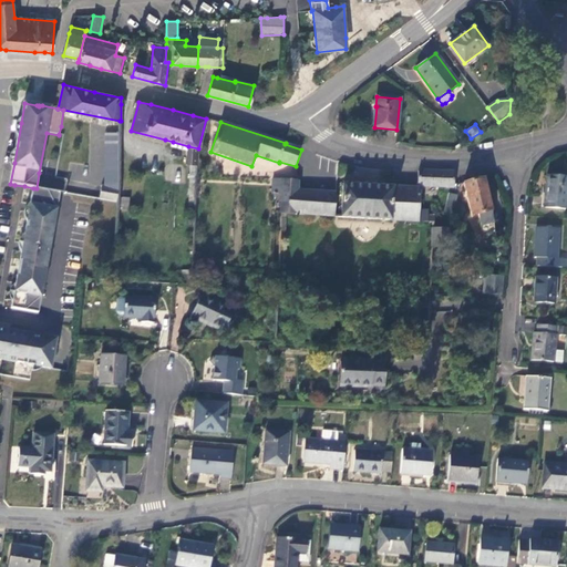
[(105,134),(104,186),(119,188),(120,134),(105,134)]
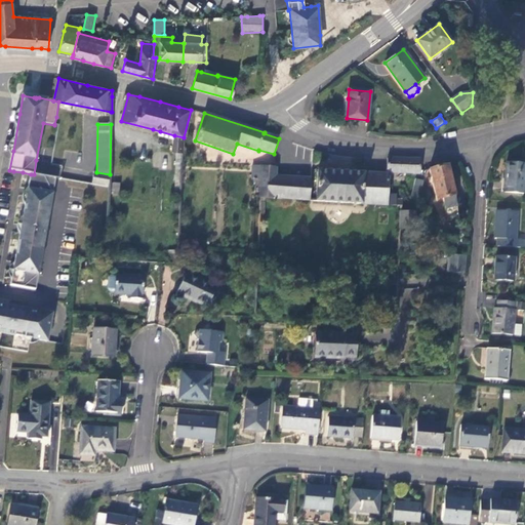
[(174,135),(174,139),(172,152),(183,153),(184,137),(174,135)]
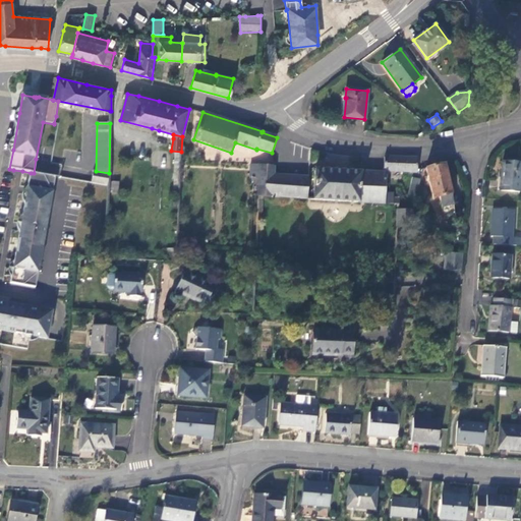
[(165,167),(166,158),(153,157),(153,166),(165,167)]
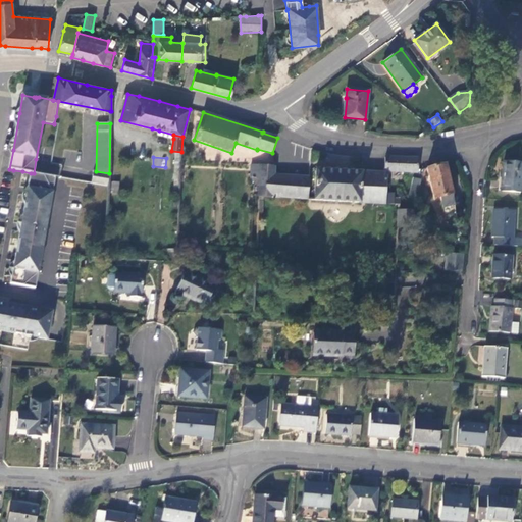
[(418,158),(385,157),(384,172),(386,172),(417,173),(418,158)]
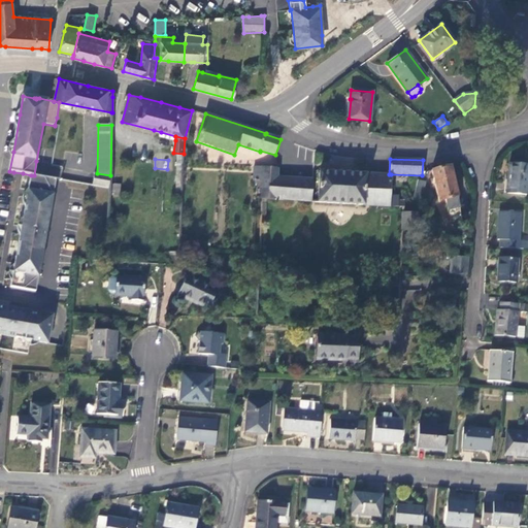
[(527,195),(527,185),(527,166),(508,164),(506,194),(527,195)]
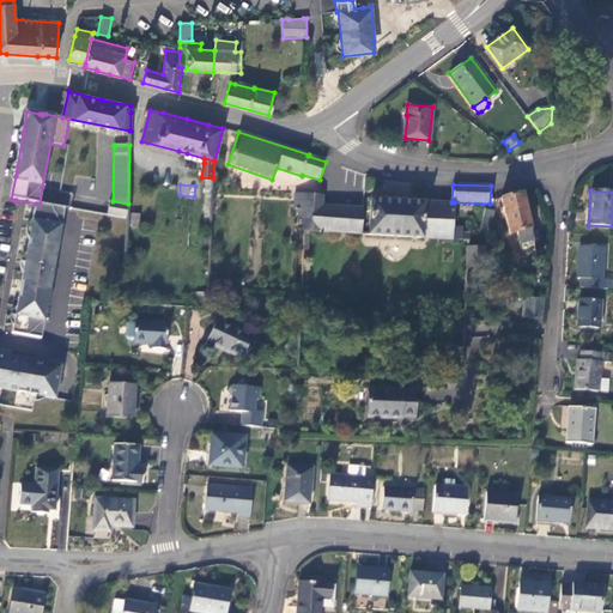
[(523,193),(501,198),(509,234),(517,232),(521,256),(535,253),(532,230),(523,193)]
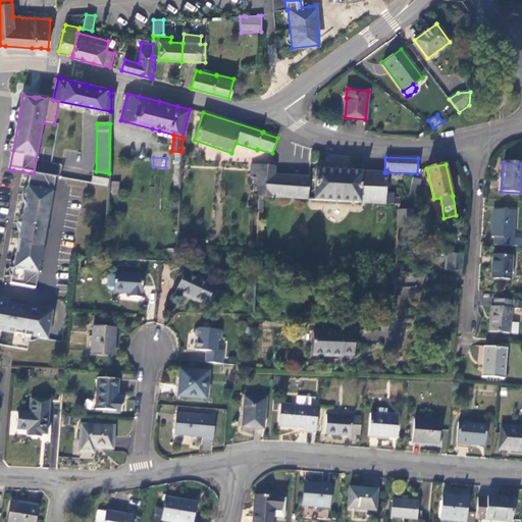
[(259,179),(258,197),(259,197),(308,200),(309,177),(274,175),(274,167),(259,165),(259,179)]
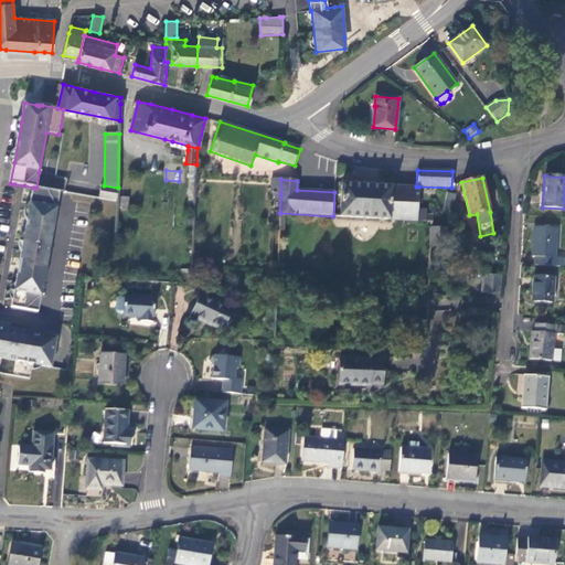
[(342,183),(340,216),(416,221),(416,214),(417,204),(408,203),(408,209),(398,209),(398,203),(390,203),(391,187),(342,183)]
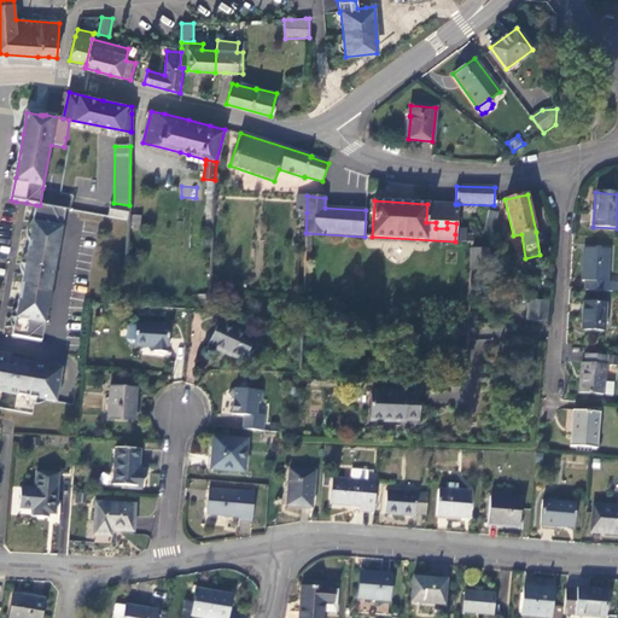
[(111,203),(108,217),(128,221),(129,205),(114,203),(111,203)]
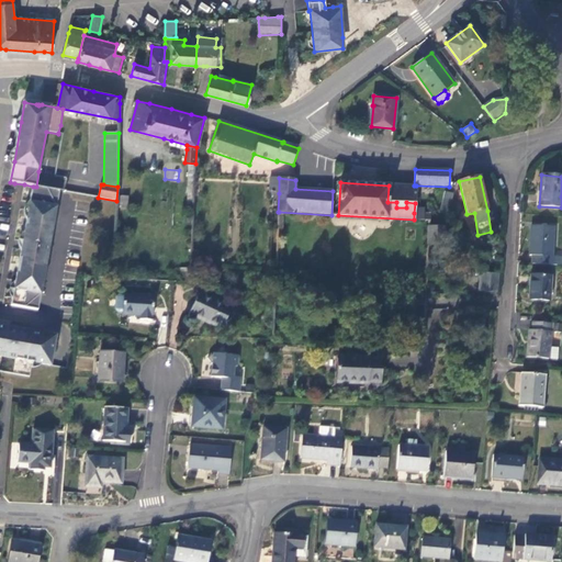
[(406,202),(415,203),(415,187),(390,186),(389,186),(388,202),(396,202),(396,208),(406,208),(406,202)]
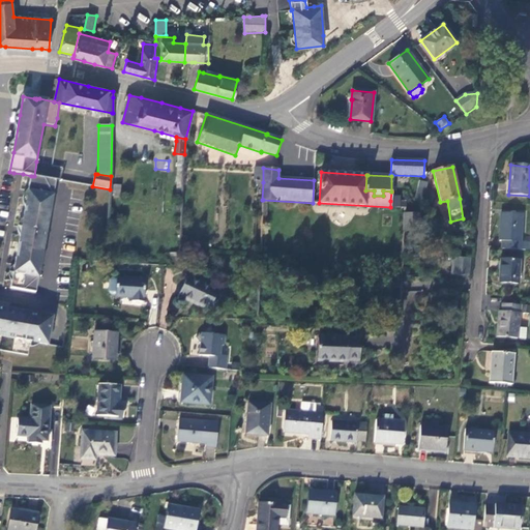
[(56,180),(34,176),(31,176),(28,192),(29,192),(28,195),(28,199),(22,232),(15,270),(12,282),(11,282),(10,289),(35,293),(56,180)]
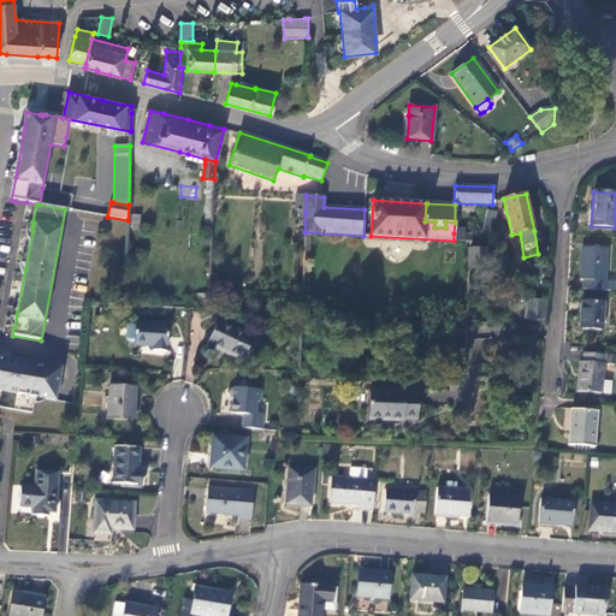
[(298,211),(296,211),(294,212),(292,214),(292,217),(292,218),(294,220),(295,221),(297,223),(300,223),(301,221),(302,220),(303,218),(303,215),(303,214),(302,212),(300,211),(298,211)]
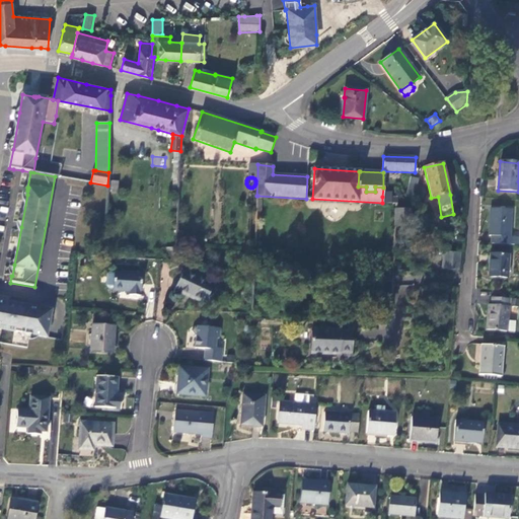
[(412,177),(406,194),(415,196),(419,179),(412,177)]
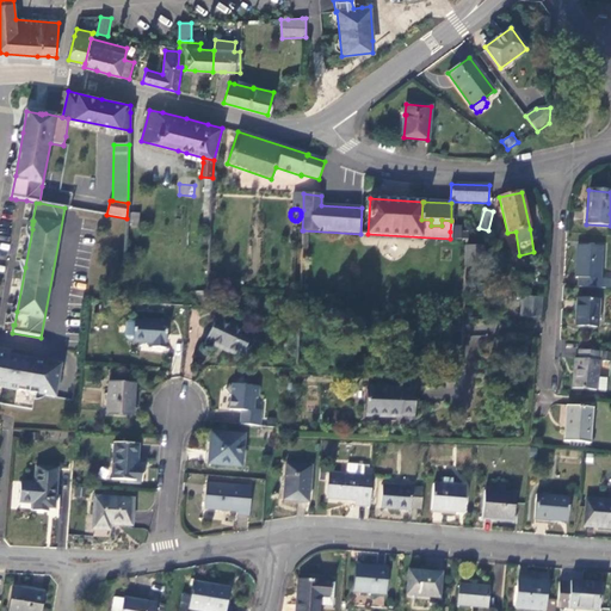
[(140,213),(131,211),(130,223),(139,224),(140,213)]
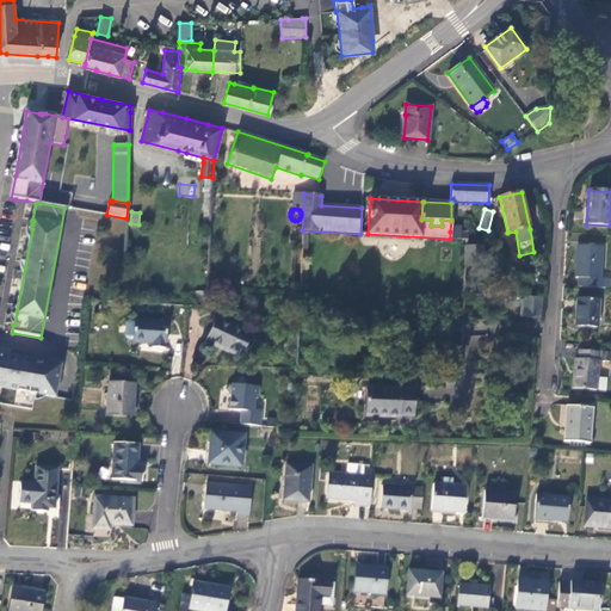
[(483,247),(466,246),(464,266),(466,266),(482,267),(483,247)]
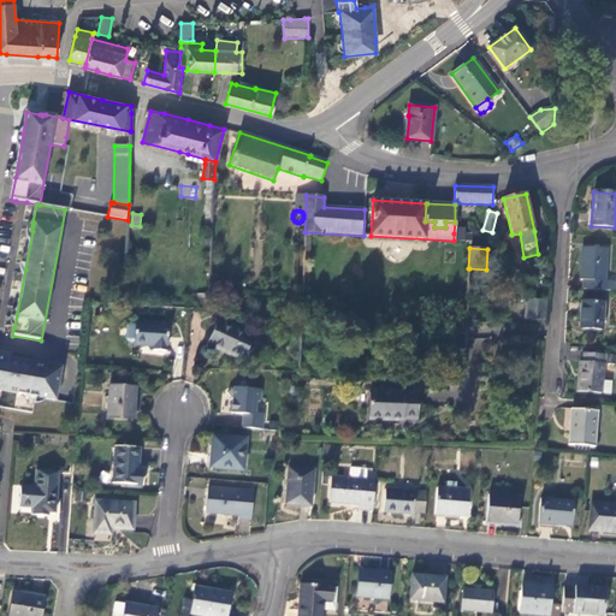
[(585,280),(584,290),(615,291),(615,284),(615,282),(605,282),(606,249),(582,248),(580,280),(585,280)]
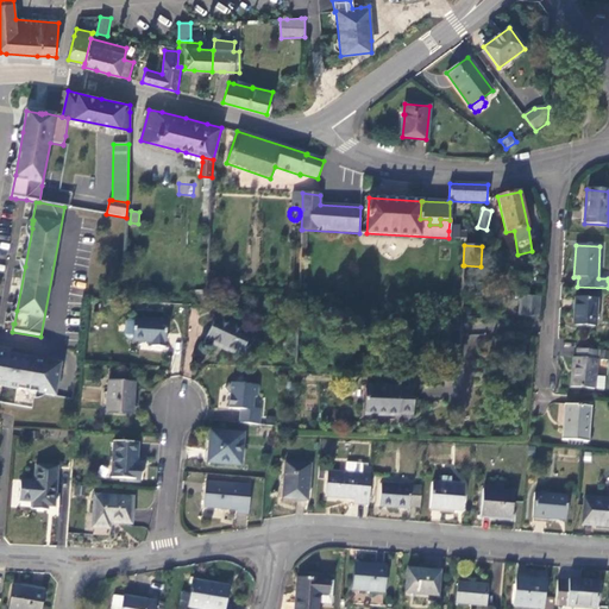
[(540,297),(521,296),(519,315),(539,316),(540,297)]
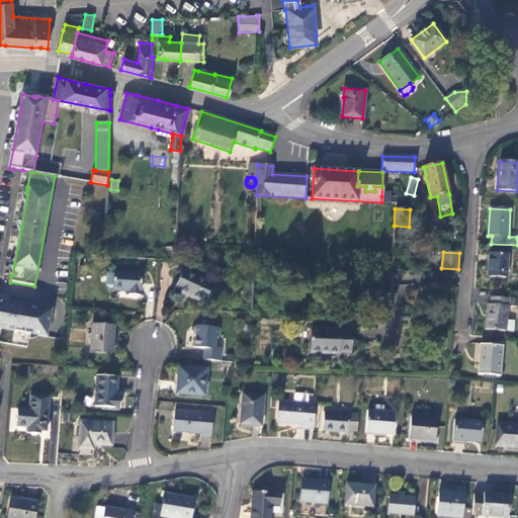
[(507,255),(490,254),(489,276),(506,277),(507,255)]
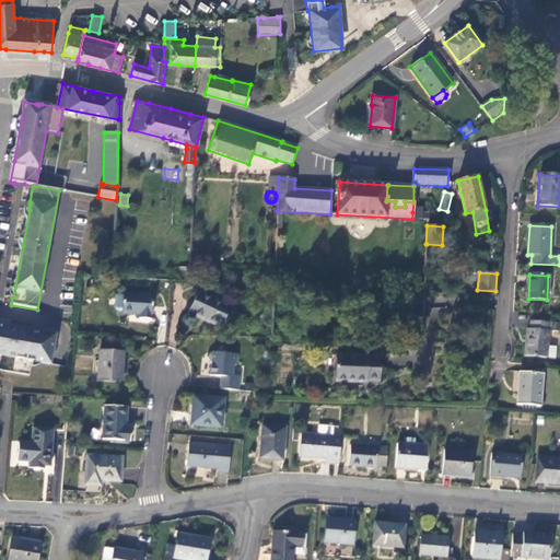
[(188,313),(221,328),(232,306),(198,291),(188,313)]
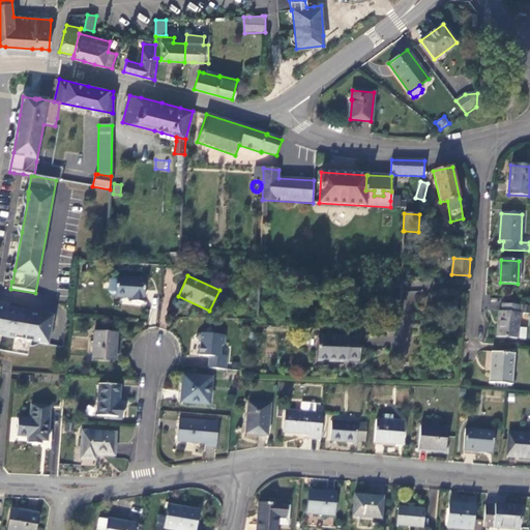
[(145,278),(116,276),(116,278),(115,297),(133,298),(131,302),(143,303),(145,278)]
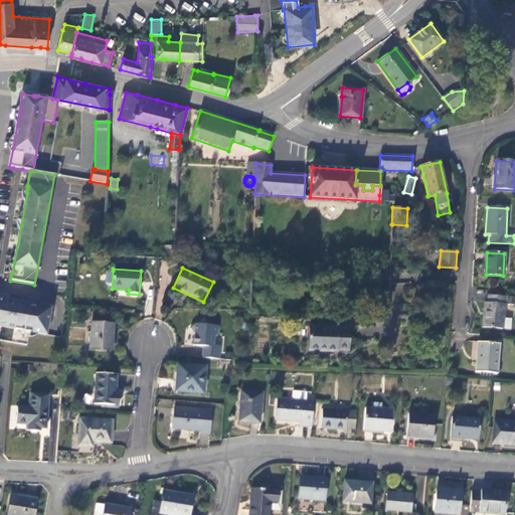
[(107,289),(112,289),(113,271),(108,270),(106,273),(105,284),(107,289)]
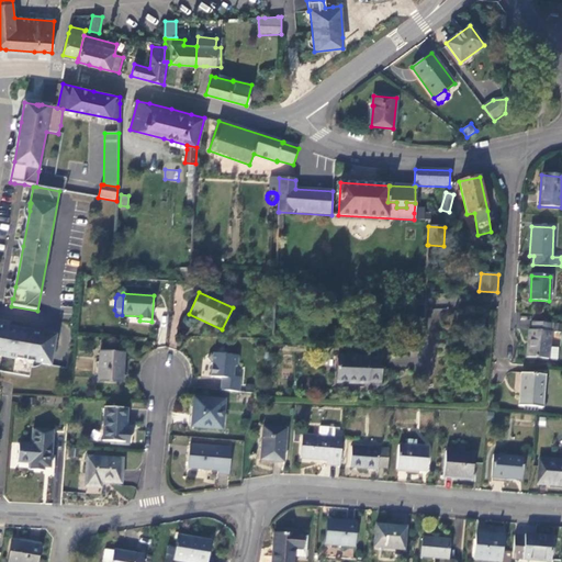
[(10,324),(9,327),(31,332),(32,326),(12,323),(11,323),(10,324)]
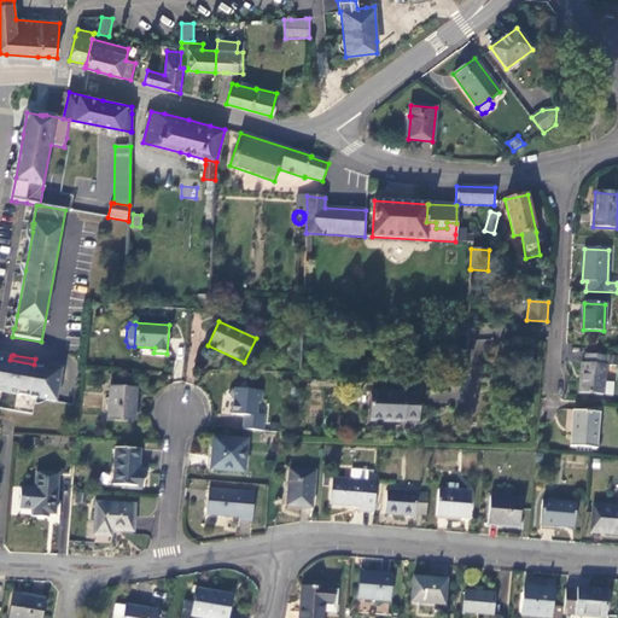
[(604,395),(605,382),(606,366),(617,367),(617,357),(607,356),(586,355),(586,363),(582,363),(579,394),(604,395)]
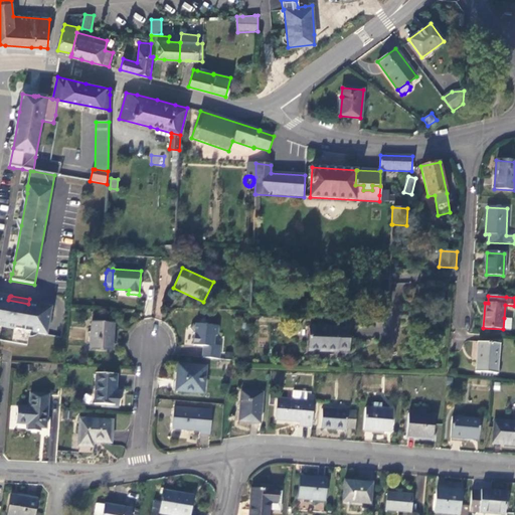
[(10,301),(8,300),(7,300),(0,298),(0,340),(27,346),(29,332),(46,335),(51,308),(35,305),(28,304),(10,301)]
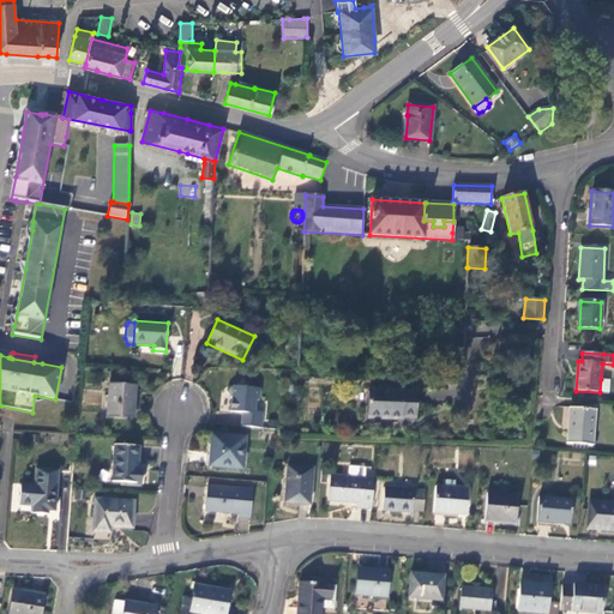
[(611,380),(601,379),(600,392),(609,393),(611,380)]
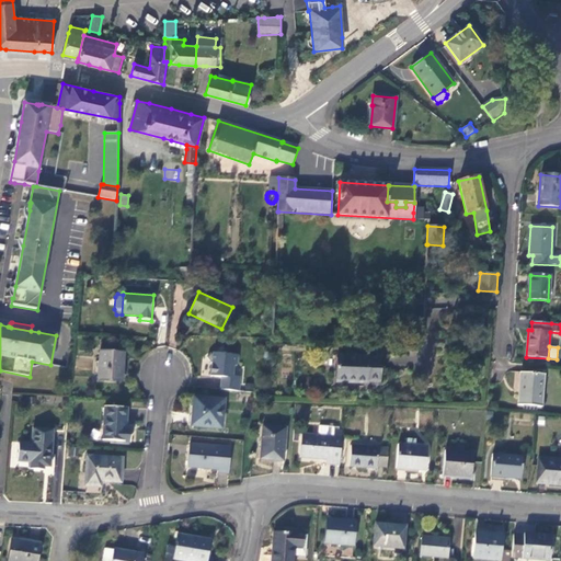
[(124,352),(100,351),(98,380),(122,382),(124,352)]
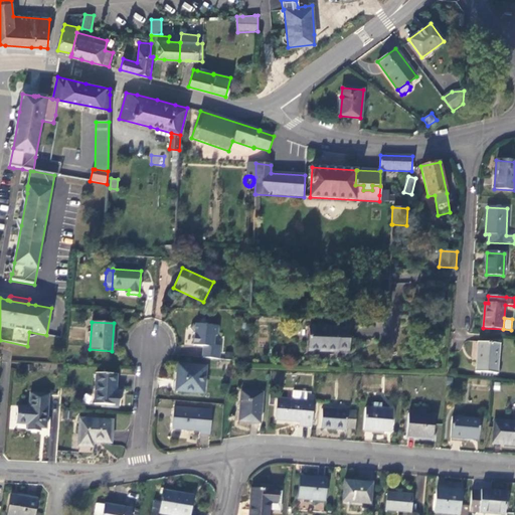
[(191,349),(197,350),(210,351),(212,351),(214,325),(194,323),(191,349)]
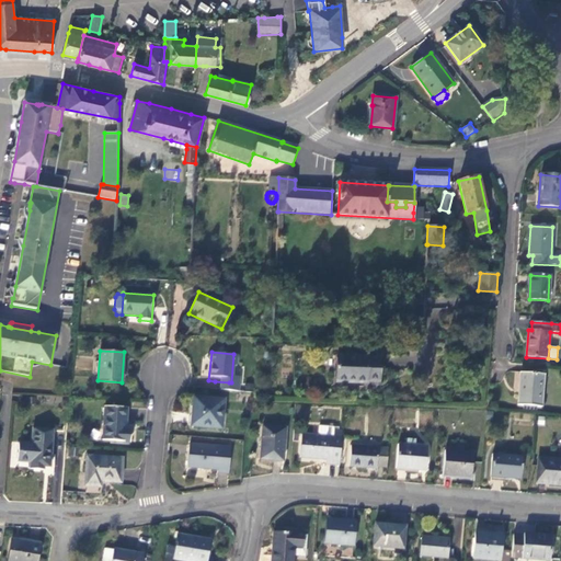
[(380,382),(381,358),(369,357),(369,356),(338,355),(336,382),(368,384),(368,382),(380,382)]
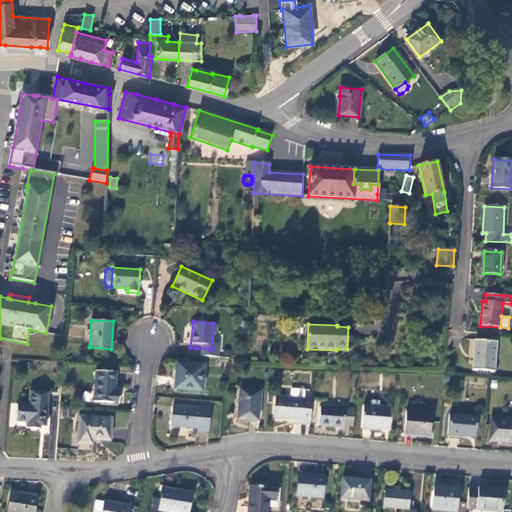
[(475,340),(473,370),(494,372),(497,342),(475,340)]
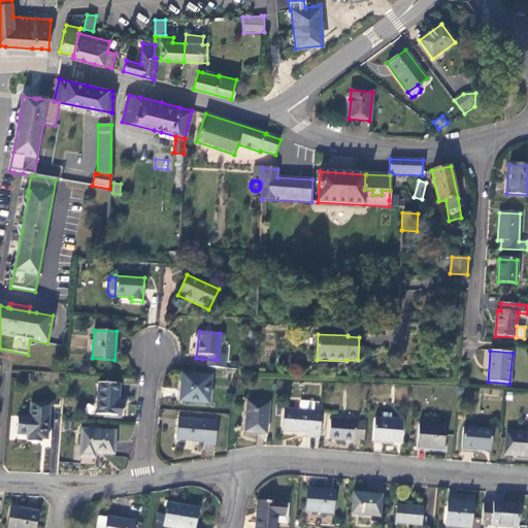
[(215,367),(216,360),(202,359),(201,366),(215,367)]
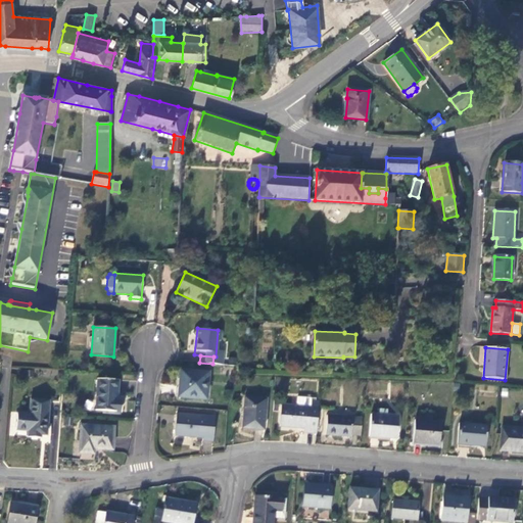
[(206,399),(208,373),(181,371),(178,397),(206,399)]
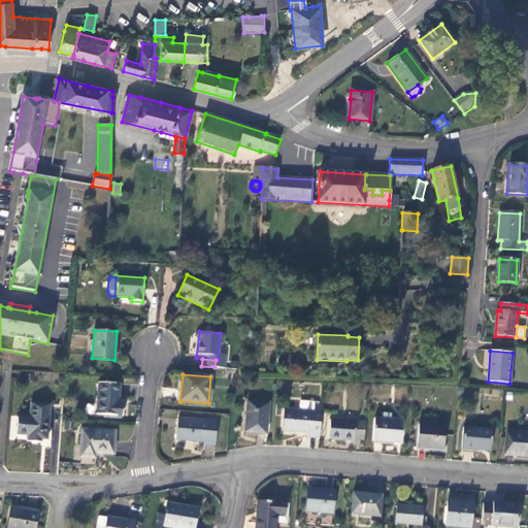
[(99,383),(97,415),(123,417),(124,406),(119,405),(120,384),(99,383)]
